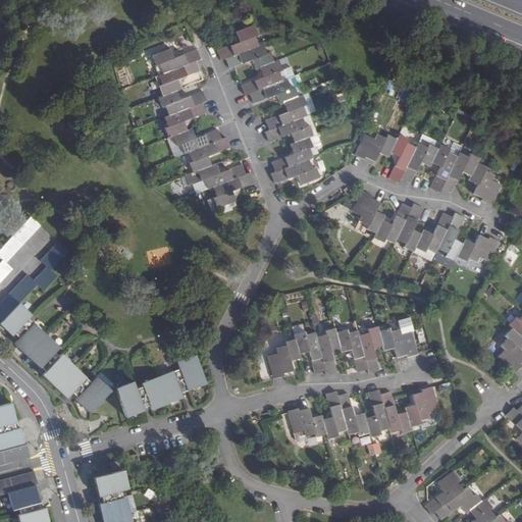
[(239,42),(217,50),(221,60),(225,59),(258,46),(254,37),(257,36),(253,24),(235,32),(239,42)]
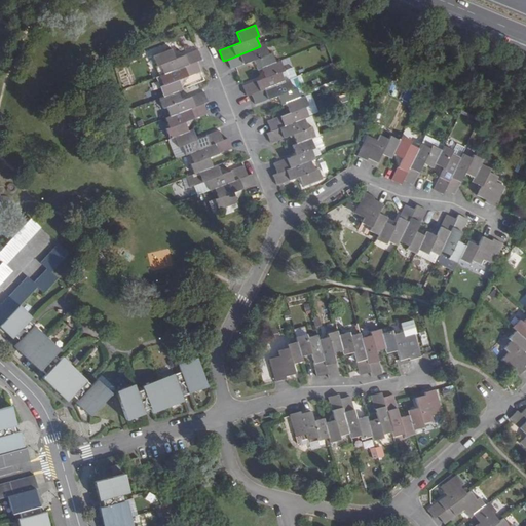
[(227,60),(231,69),(243,64),(253,61),(257,70),(261,68),(275,63),(271,53),(268,53),(264,44),(260,46),(227,60)]
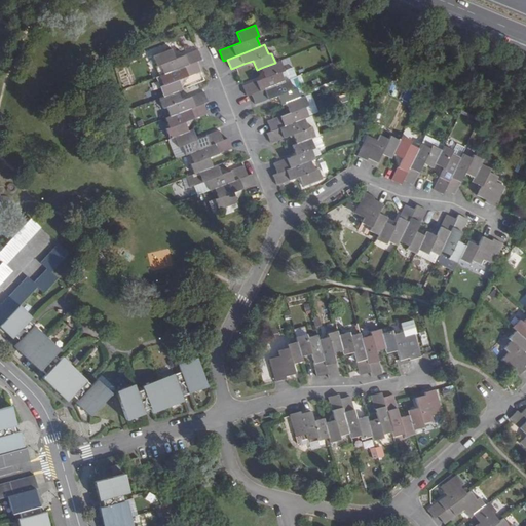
[(197,61),(197,62),(201,60),(198,50),(175,59),(171,48),(153,55),(157,67),(160,66),(163,75),(197,61)]
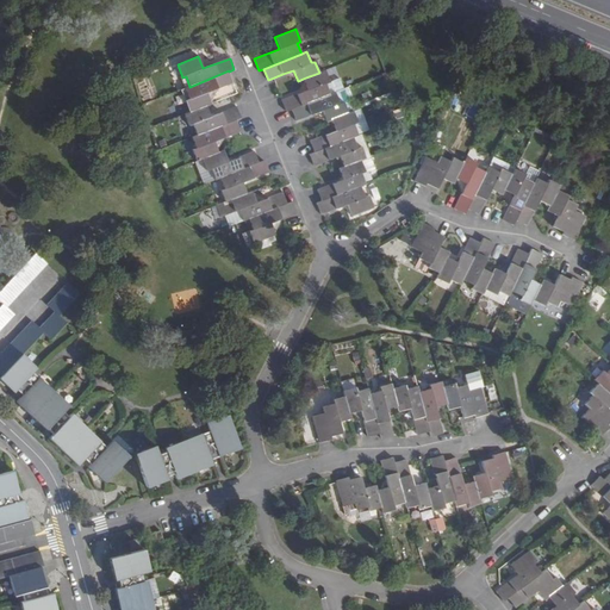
[(190,113),(206,106),(211,104),(207,93),(218,88),(234,82),(229,72),(229,70),(190,87),(185,88),(190,100),(185,101),(190,113)]
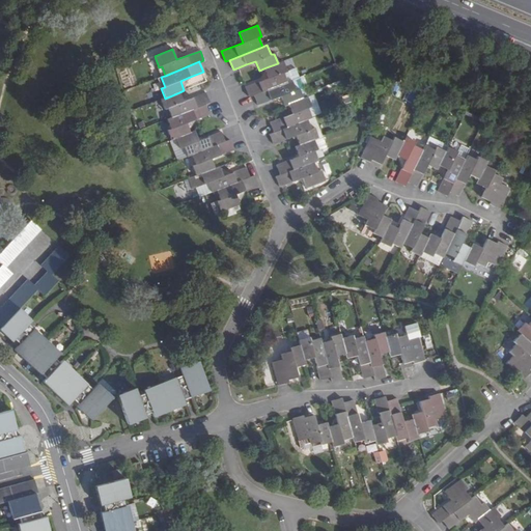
[(283,61),(278,63),(263,68),(267,79),(257,82),(254,84),(245,87),(249,98),(254,95),(287,82),(283,73),(286,72),(283,61)]
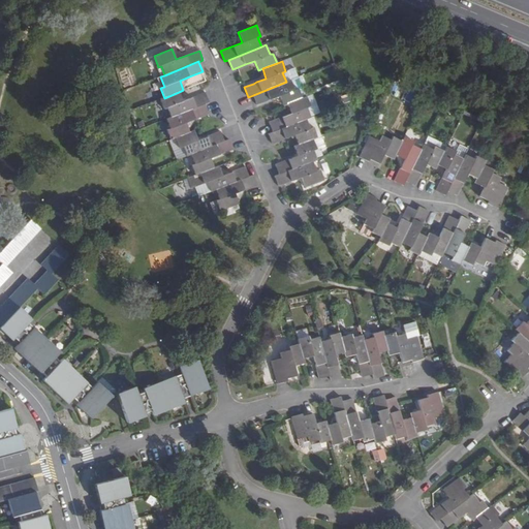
[(254,61),(245,64),(258,70),(254,61)]
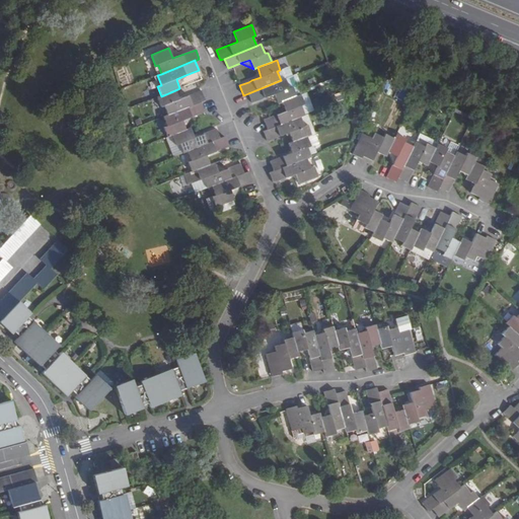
[(261,77),(257,67),(251,80),(261,77)]
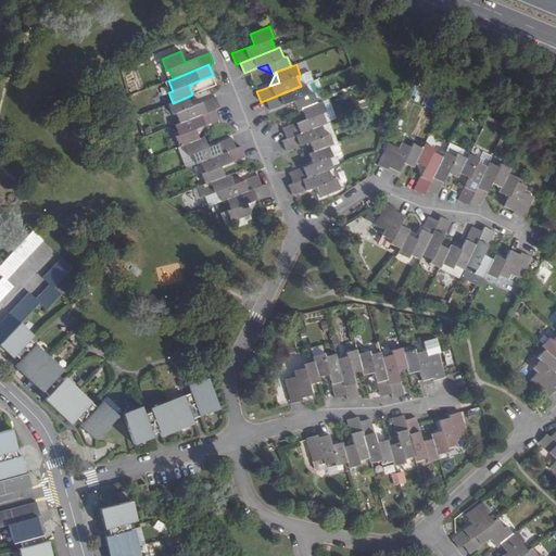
[(266,100),(269,110),(283,104),(293,101),(297,111),(302,110),(316,103),(313,92),(308,93),(305,85),(301,86),(266,100)]
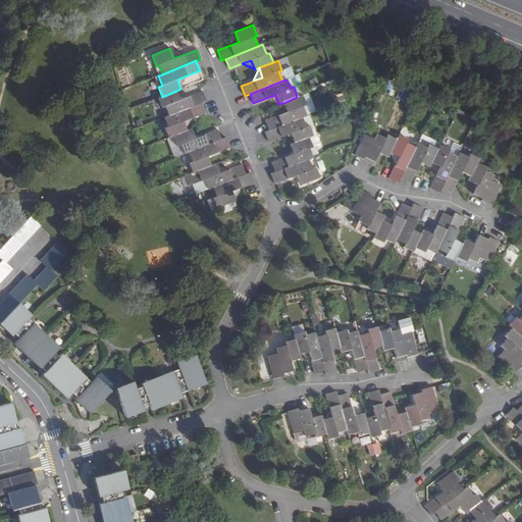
[(202,103),(207,101),(203,91),(195,94),(180,100),(176,91),(162,97),(158,98),(162,108),(165,107),(169,115),(202,103)]
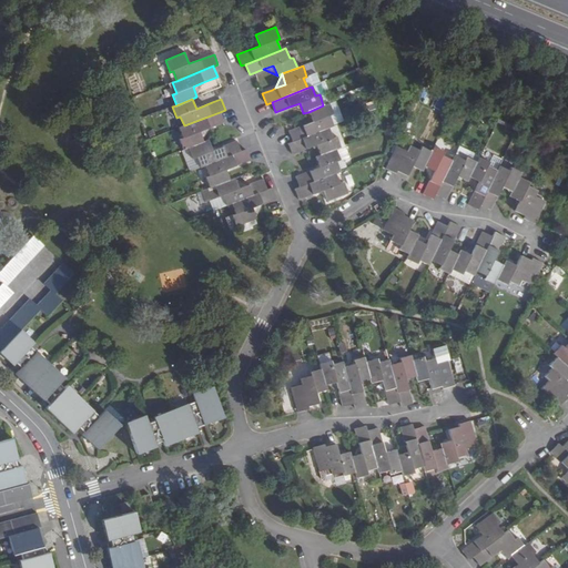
[(312,122),(297,128),(288,131),(293,142),(327,128),(333,127),(328,115),(333,114),(328,103),(323,105),(308,112),(312,122)]
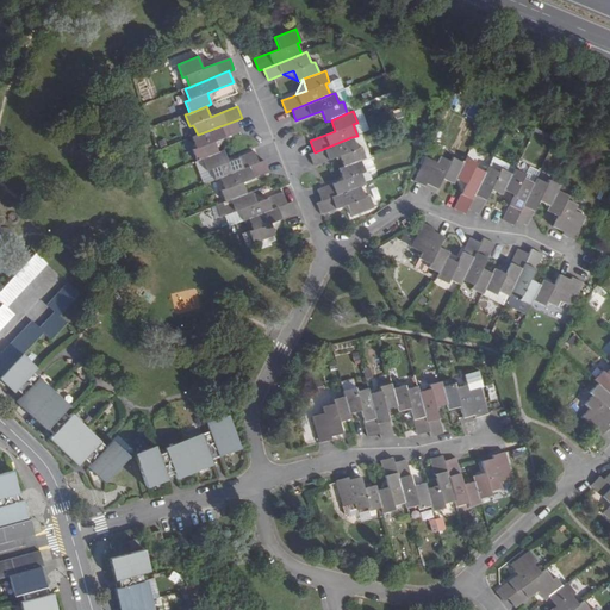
[(322,111),(311,114),(325,122),(322,111)]
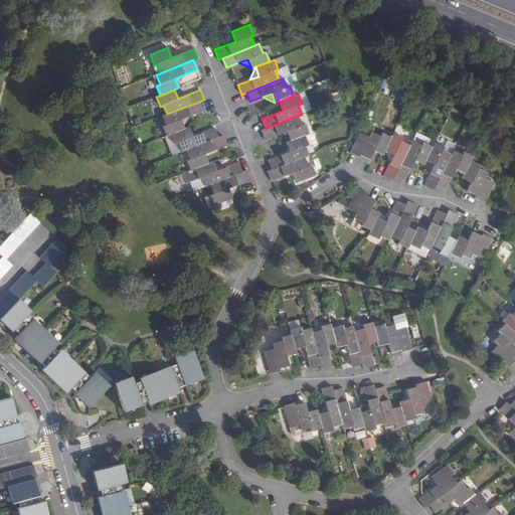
[(166,136),(170,135),(184,129),(181,120),(195,114),(203,111),(199,102),(167,114),(162,116),(166,126),(163,127),(166,136)]
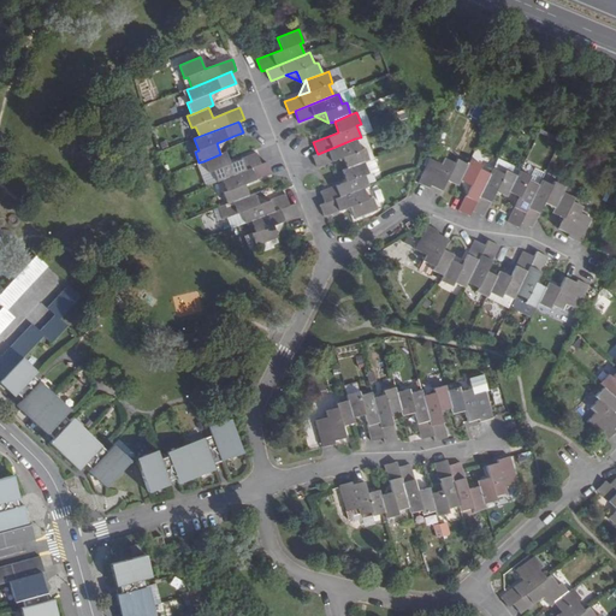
[(318,154),(312,155),(317,167),(326,164),(343,158),(347,169),(365,161),(369,159),(366,147),(360,149),(355,138),(318,154)]
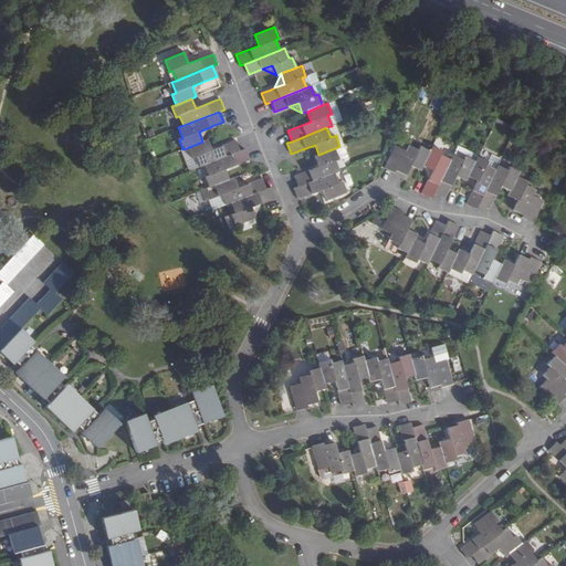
[(203,165),(240,150),(237,140),(222,146),(211,150),(208,140),(202,142),(187,148),(192,159),(196,158),(200,167),(203,165)]
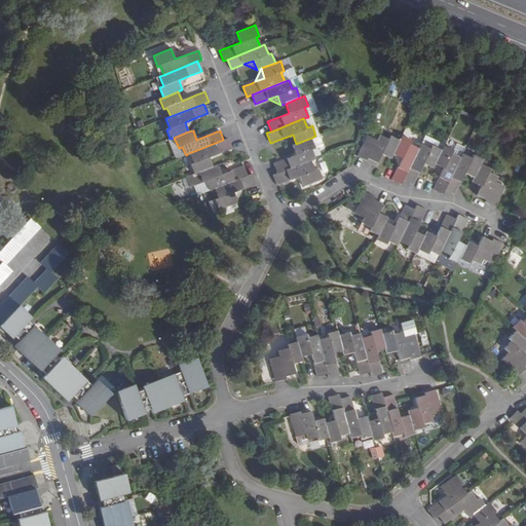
[(368,135),(357,156),(367,160),(368,158),(377,163),(379,158),(381,153),(391,157),(393,153),(400,140),(390,135),(388,139),(379,135),(377,140),(368,135)]
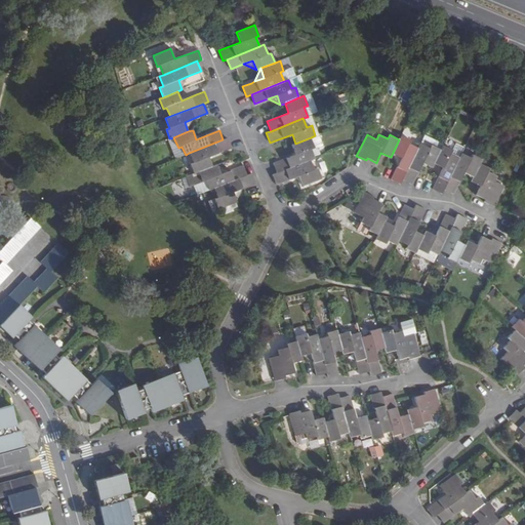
[(401,134),(399,139),(393,153),(402,158),(397,167),(391,179),(401,185),(403,179),(402,179),(418,148),(410,144),(411,140),(401,134)]
